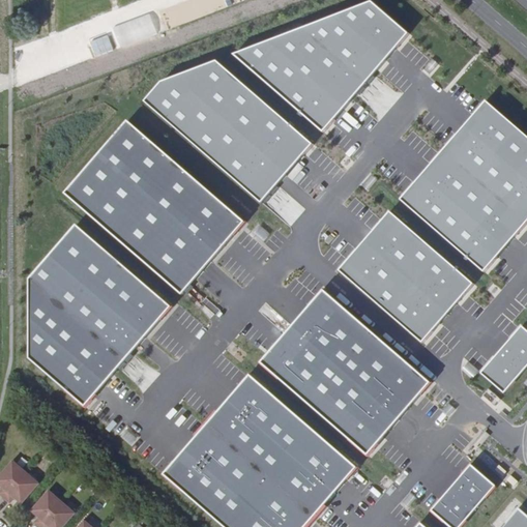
[(230,51),(322,130),(403,34),(367,2),(230,51)]
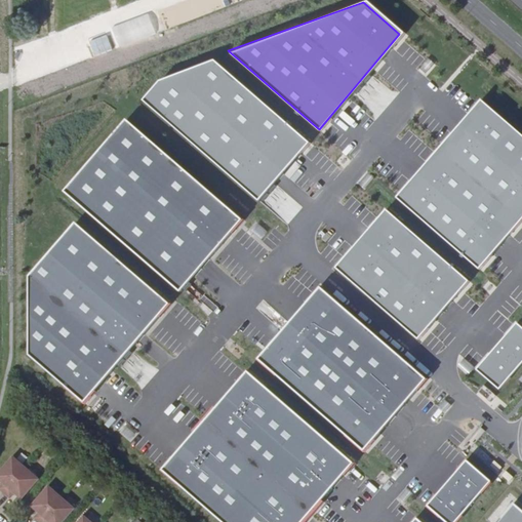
[(414,67),(422,73),(432,62),(425,55),(414,67)]
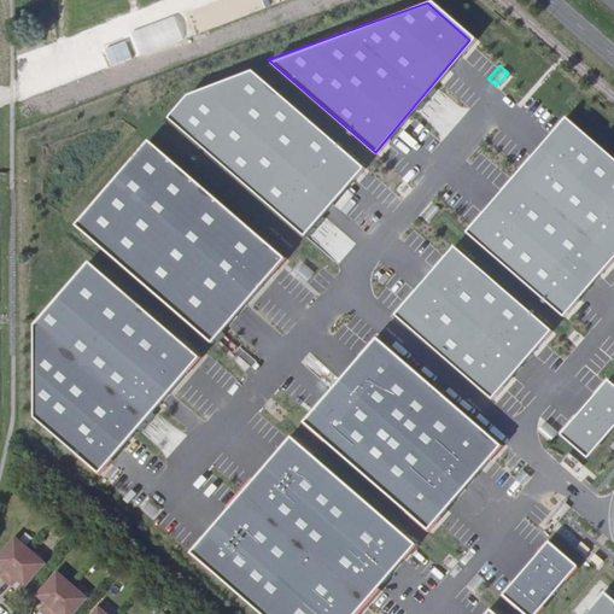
[(299,235),(357,164),(247,70),(182,94),(163,117),(299,235)]
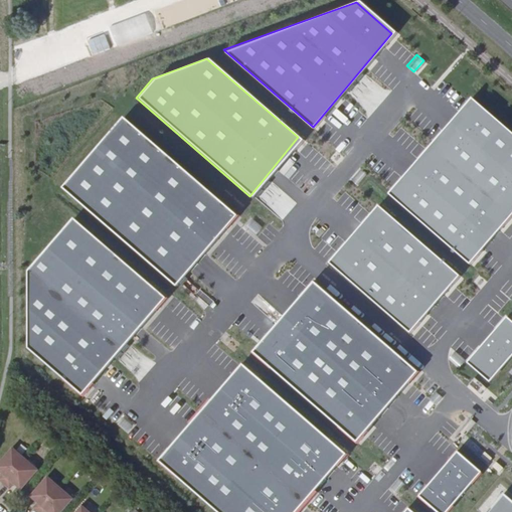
[(385,192),(465,262),(511,207),(511,134),(469,97),(385,192)]
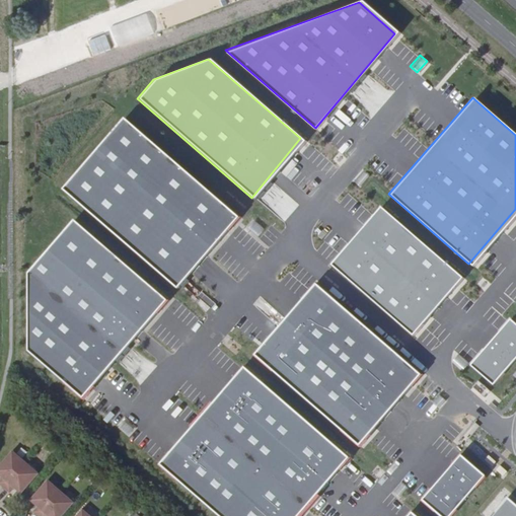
[(237,213),(126,118),(65,190),(176,285),(237,213)]
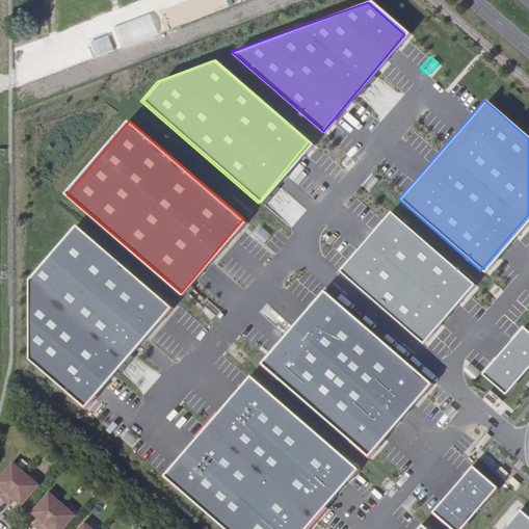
[(472,283),(389,210),(337,269),(421,341),(472,283)]
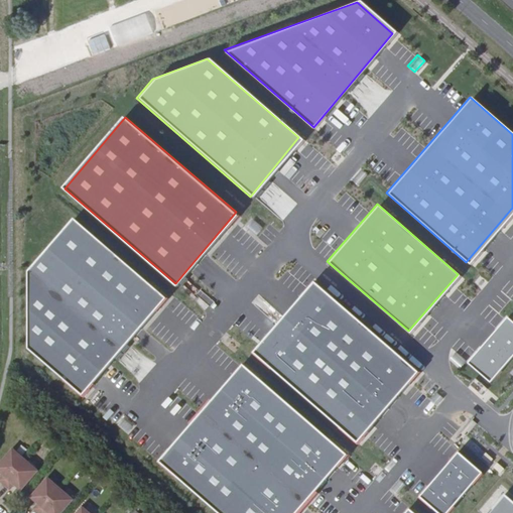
[(248,216),(242,223),(252,232),(259,225),(248,216)]
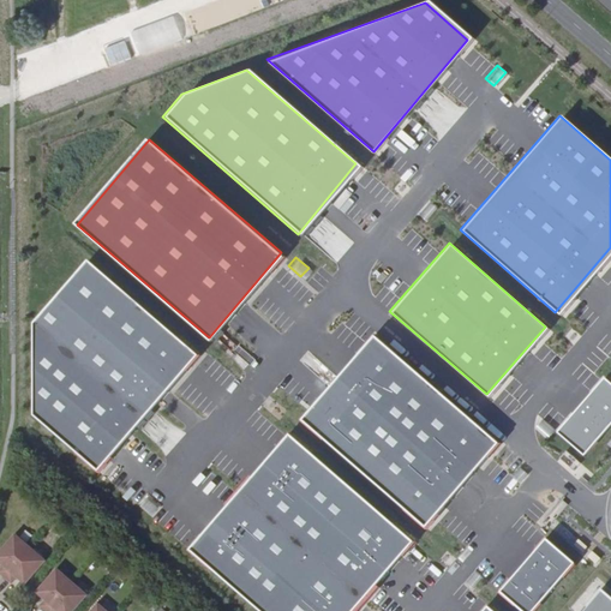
[(84,261),(31,322),(33,414),(97,469),(196,355),(84,261)]
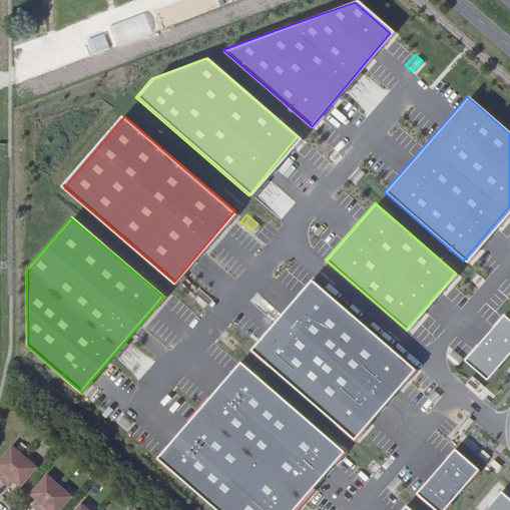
[(416,367),(312,279),(251,349),(356,437),(416,367)]
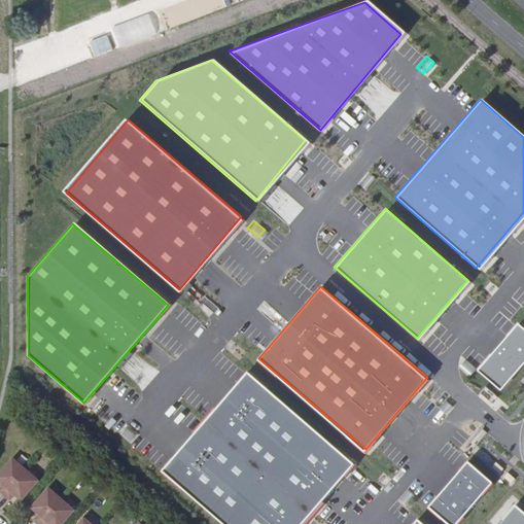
[(476,367),(498,386),(523,356),(523,327),(517,321),(476,367)]
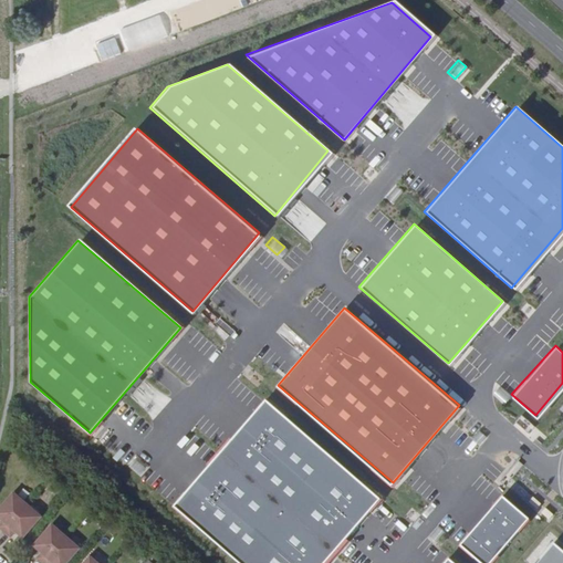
[(490,393),(502,399),(507,391),(494,383),(490,393)]
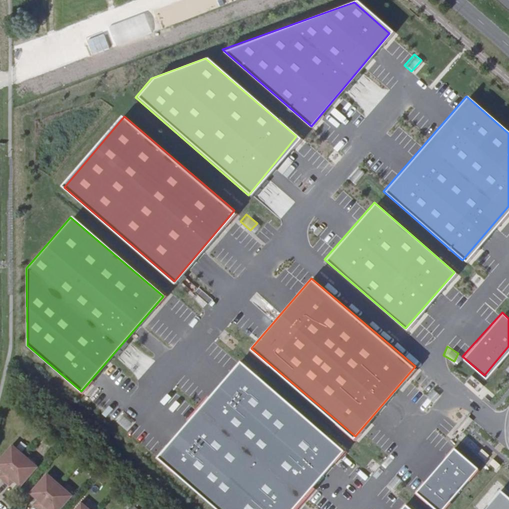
[(310,485),(341,449),(240,361),(208,398),(205,395),(184,419),(188,422),(157,457),(218,508),(296,508),(314,489),(310,485)]
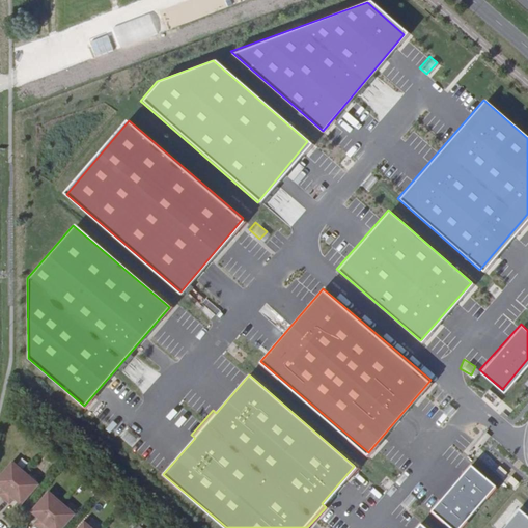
[(10,460),(0,471),(0,485),(0,495),(7,501),(11,496),(19,501),(35,481),(10,460)]
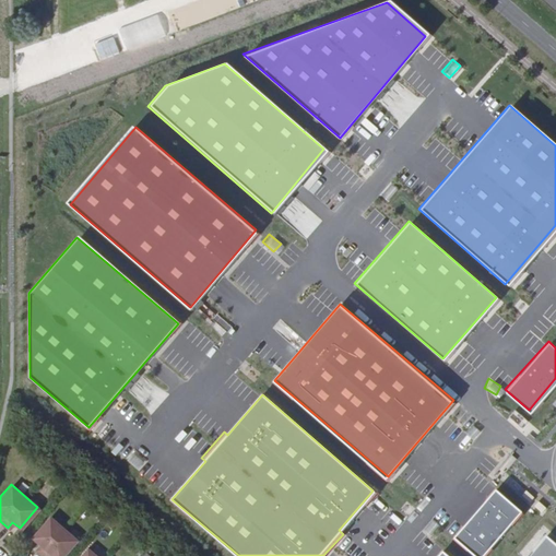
[(480,555),(519,511),(495,491),(457,535),(480,555)]
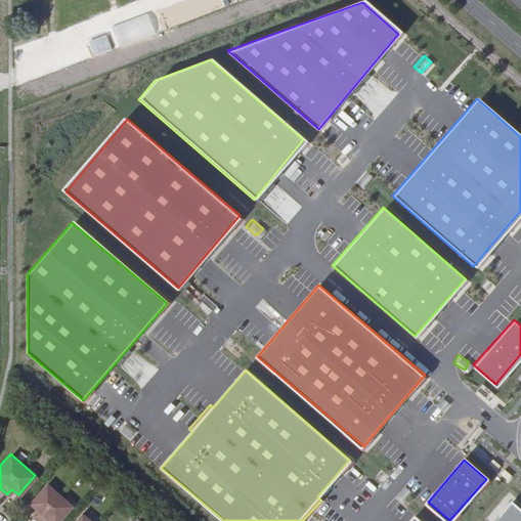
[(46,483),(29,503),(36,508),(31,514),(38,520),(44,520),(47,518),(50,520),(56,520),(71,505),(46,483)]
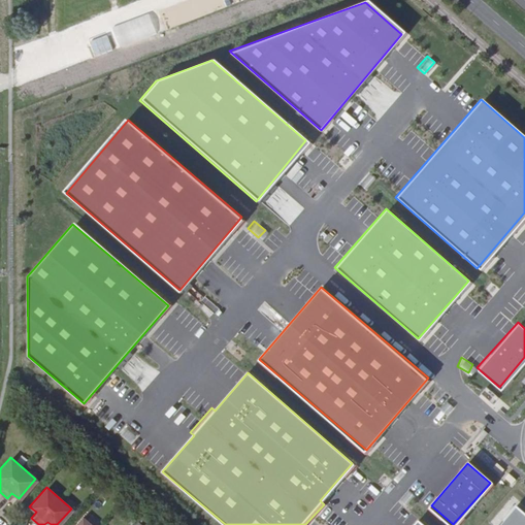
[(495,513),(500,518),(515,499),(510,495),(495,513)]
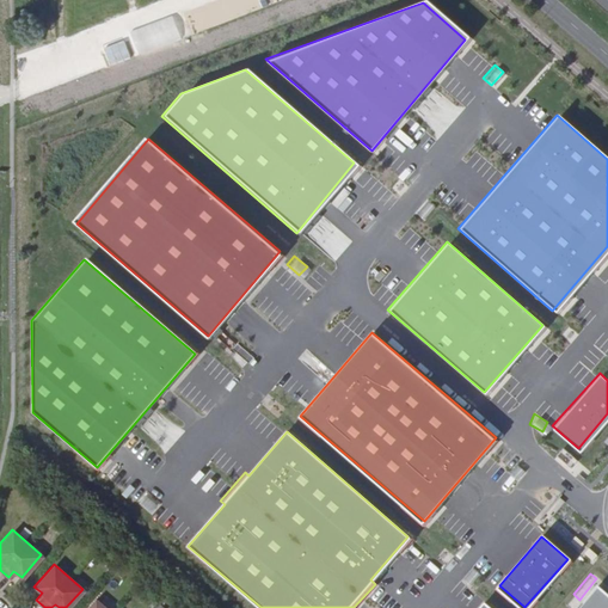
[(607,607),(607,595),(596,584),(575,607),(607,607)]
